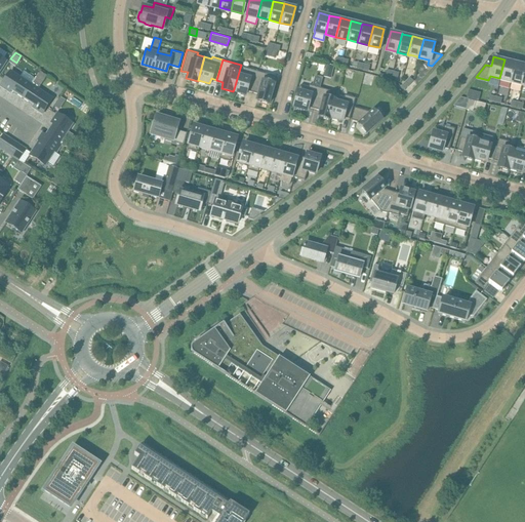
[(515,62),(505,59),(499,78),(511,81),(515,62)]
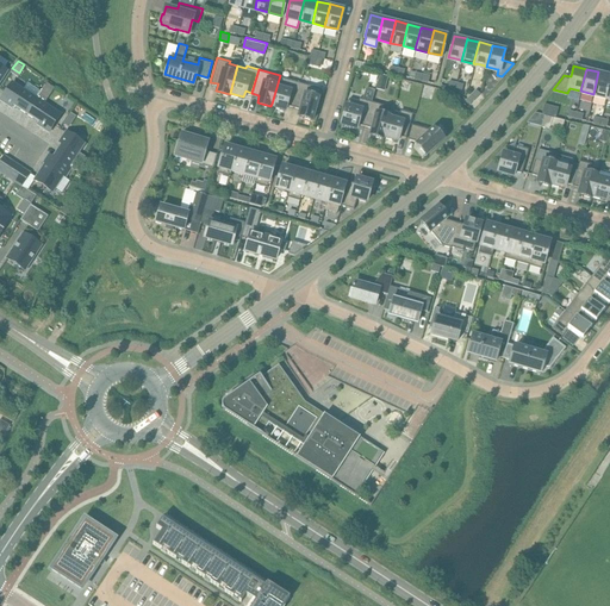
[(609,79),(609,74),(598,72),(593,94),(605,97),(609,79)]
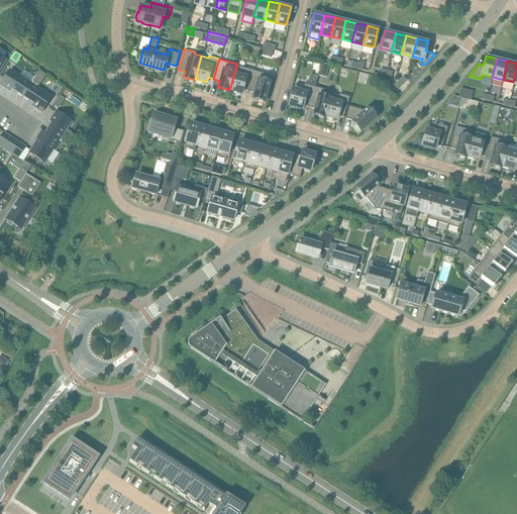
[(254,69),(237,64),(230,88),(241,92),(242,87),(248,89),(254,69)]
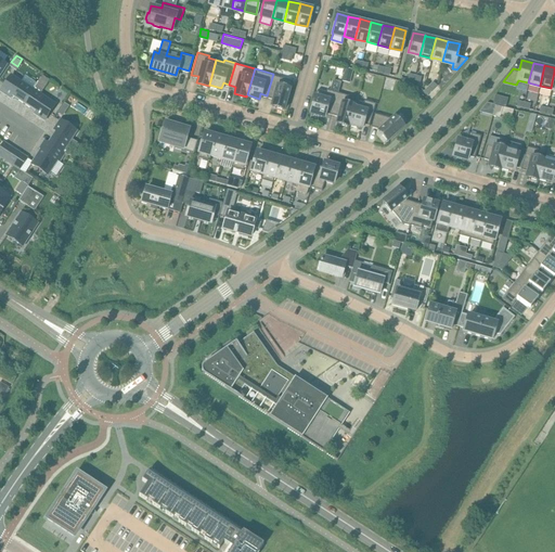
[(11,73),(0,89),(10,95),(12,93),(24,101),(34,87),(35,84),(38,80),(25,73),(21,79),(11,73)]
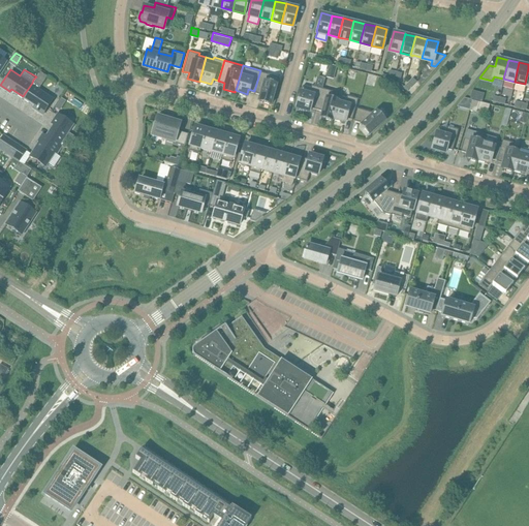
[(278,75),(260,70),(254,91),(260,93),(258,98),(271,102),(278,75)]
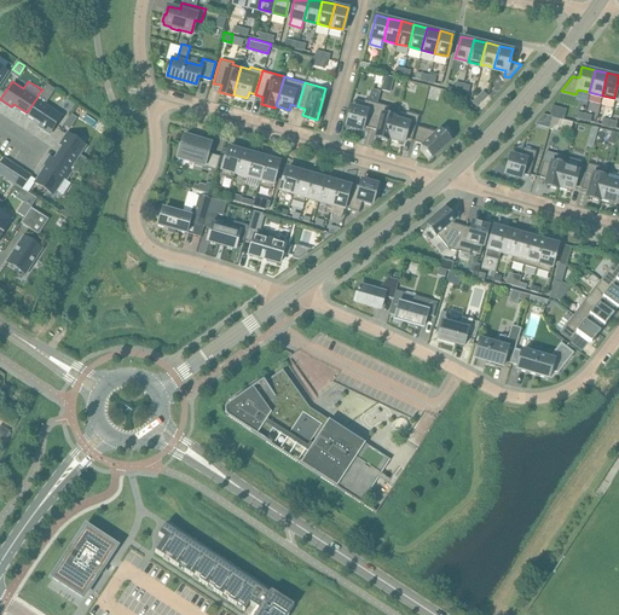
[(38,97),(27,112),(40,122),(39,125),(50,132),(62,114),(45,103),(47,99),(39,93),(38,97)]
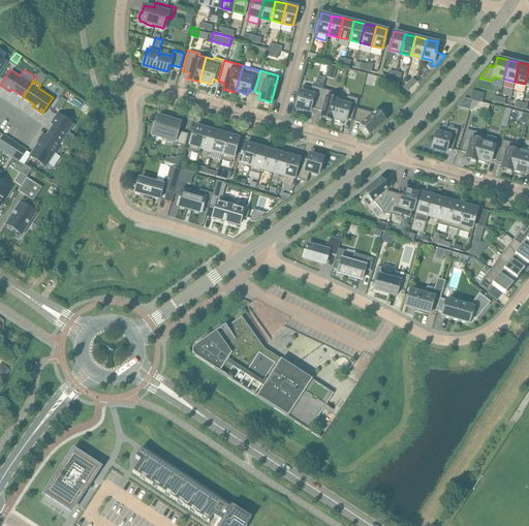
[(303,84),(301,90),(296,106),(309,111),(310,105),(316,107),(322,87),(311,84),(311,86),(303,84)]
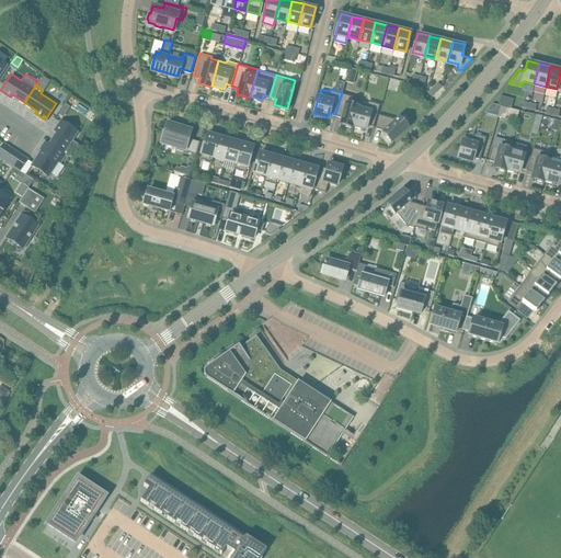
[(353,94),(342,92),(335,114),(342,115),(340,122),(353,126),(353,124),(359,100),(352,98),(353,94)]
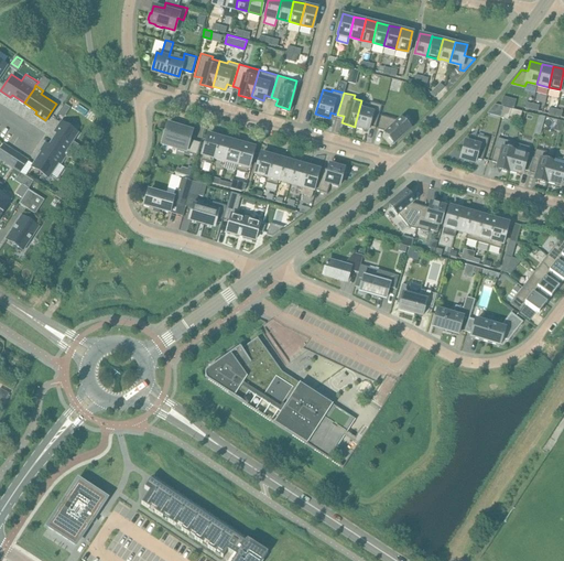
[(369,103),(361,100),(355,125),(367,129),(369,123),(376,126),(379,111),(382,104),(370,100),(369,103)]
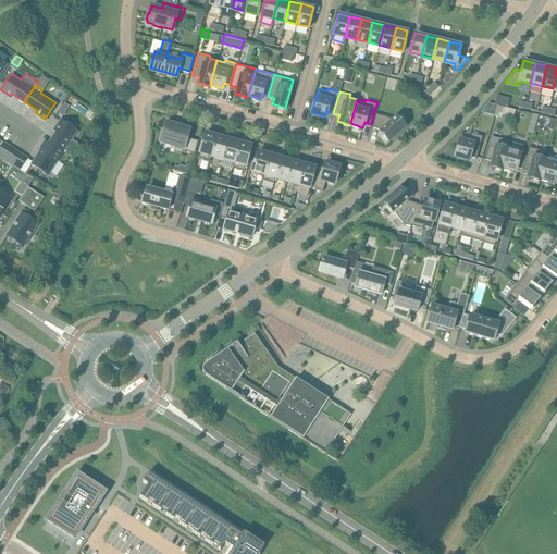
[(65,101),(60,111),(63,113),(69,103),(65,101)]
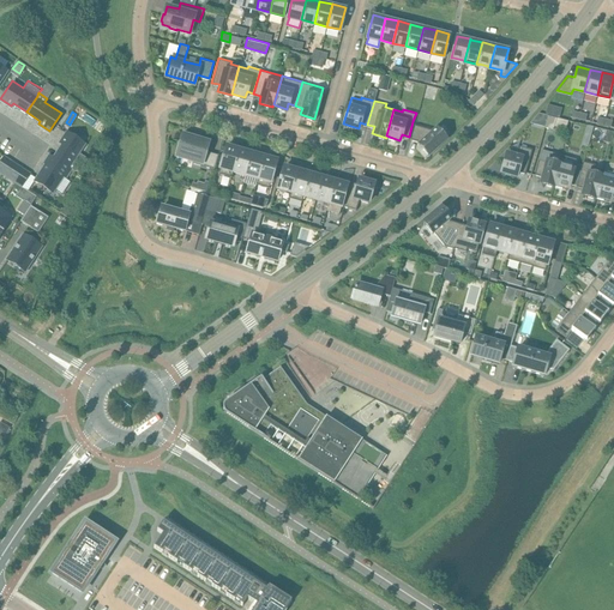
[(553,127),(557,115),(548,114),(546,120),(545,125),(553,127)]
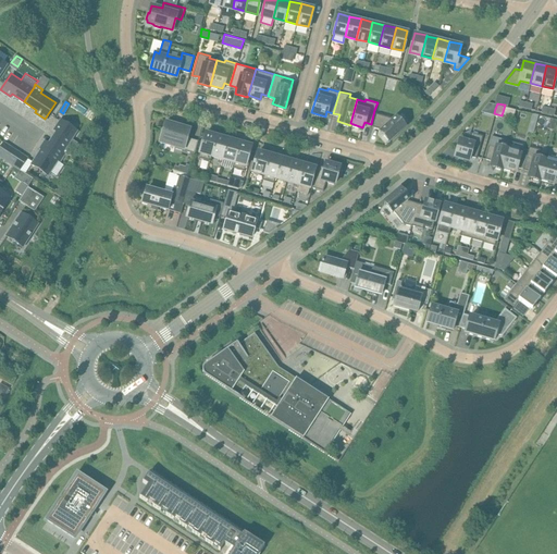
[(394,117),(375,112),(372,125),(382,127),(380,130),(390,139),(405,125),(396,115),(394,117)]
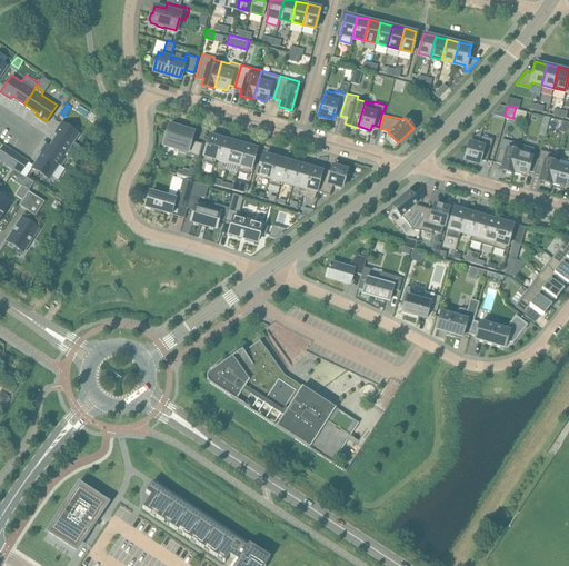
[(49,145),(63,155),(63,154),(79,132),(61,121),(56,130),(58,132),(49,145)]
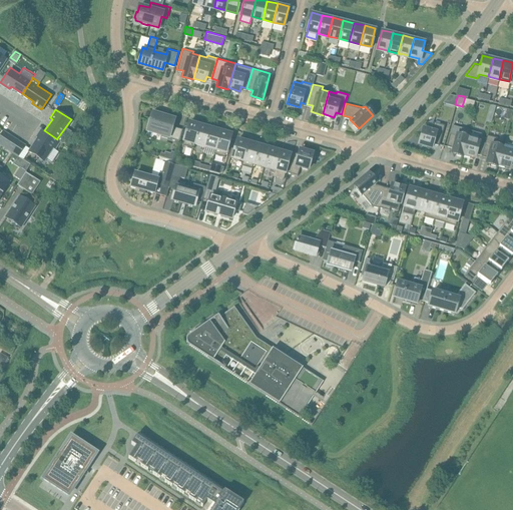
[(175,117),(152,110),(147,125),(148,125),(161,129),(160,134),(178,140),(182,127),(181,127),(172,125),(175,117)]
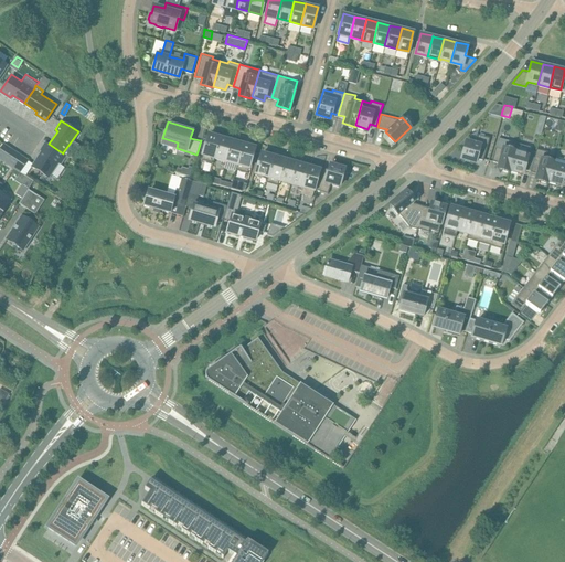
[(221,138),(221,137),(209,133),(201,158),(213,161),(215,157),(221,138)]
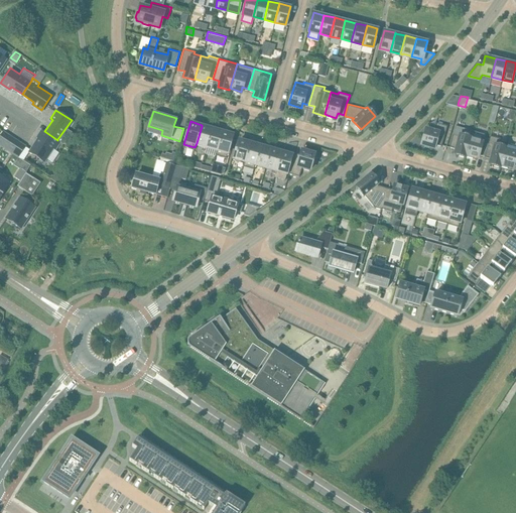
[(436,121),(435,124),(427,121),(426,127),(421,144),(433,147),(435,143),(441,144),(447,124),(436,121)]
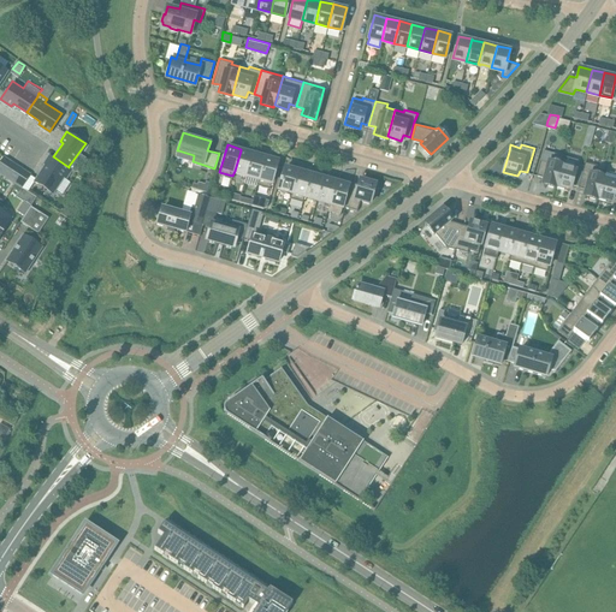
[(540,158),(537,173),(544,176),(542,182),(556,185),(556,184),(564,154),(544,148),(540,158)]
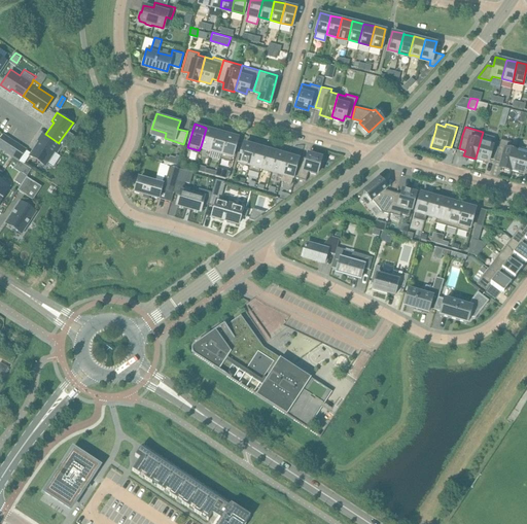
[(206,129),(201,146),(211,149),(216,131),(210,129),(206,128),(206,129)]
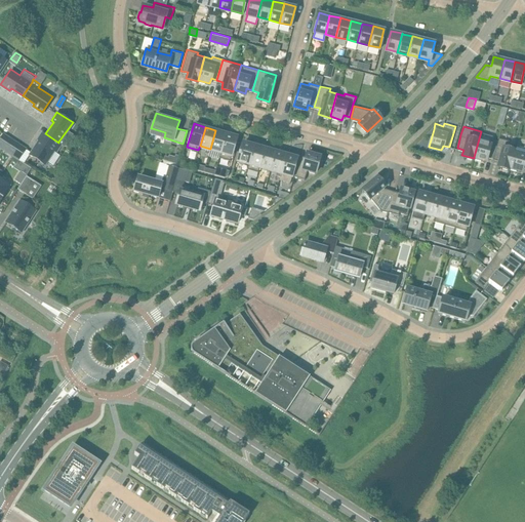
[(31,151),(30,153),(45,163),(47,160),(53,164),(61,153),(56,150),(61,144),(58,142),(58,143),(45,133),(42,130),(38,137),(39,138),(31,151)]
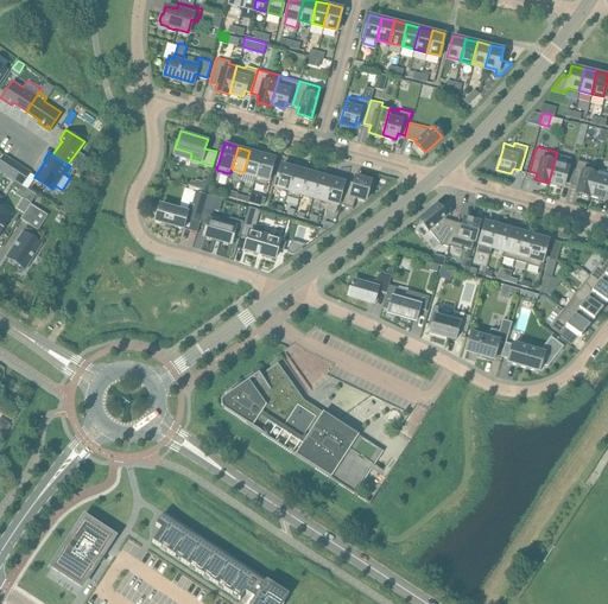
[(249,151),(244,172),(254,176),(255,176),(261,153),(249,151)]
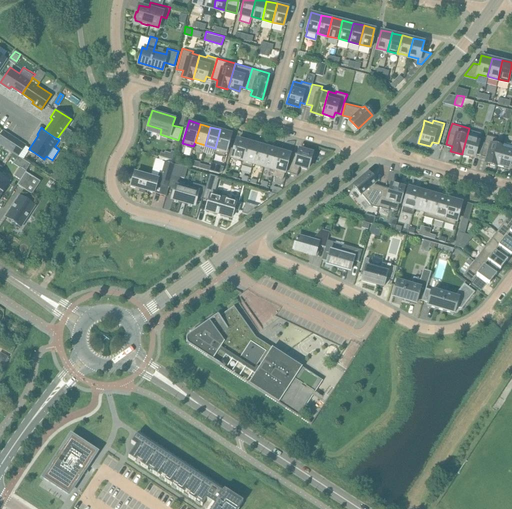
[(3,128),(0,132),(0,135),(4,138),(5,139),(9,132),(3,128)]
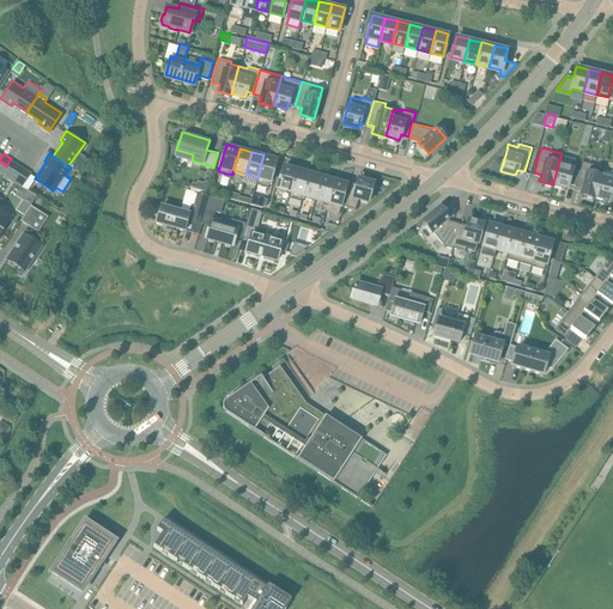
[(562,153),(553,183),(566,187),(569,182),(575,183),(580,169),(572,166),(575,157),(562,153)]
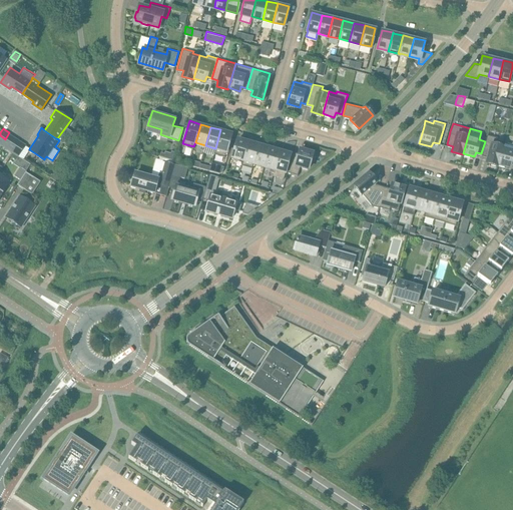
[(220,129),(215,148),(214,148),(213,152),(224,155),(231,133),(221,130),(220,129)]
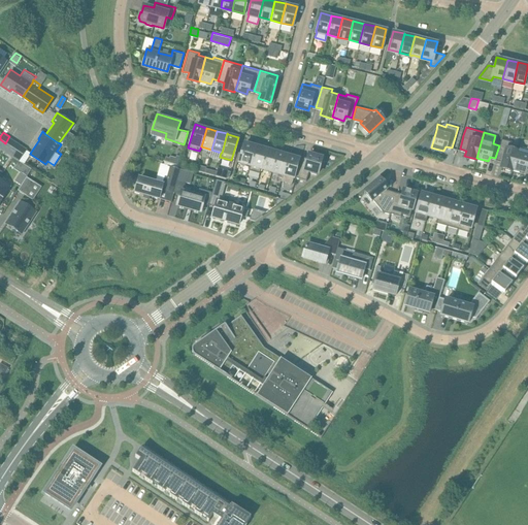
[(2,148),(7,152),(10,146),(15,151),(17,151),(21,144),(14,140),(9,136),(5,143),(4,142),(1,148),(2,148)]
